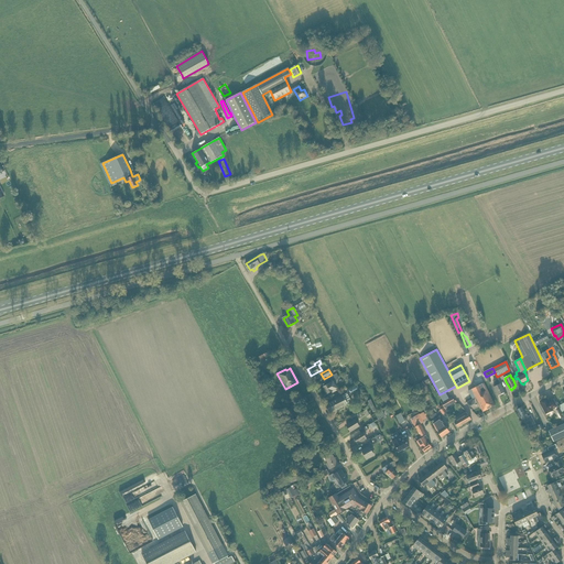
[(333,381),(332,382),(329,378),(325,381),(327,384),(323,387),(327,393),(332,391),(333,392),(337,390),(336,389),(337,388),(333,381)]
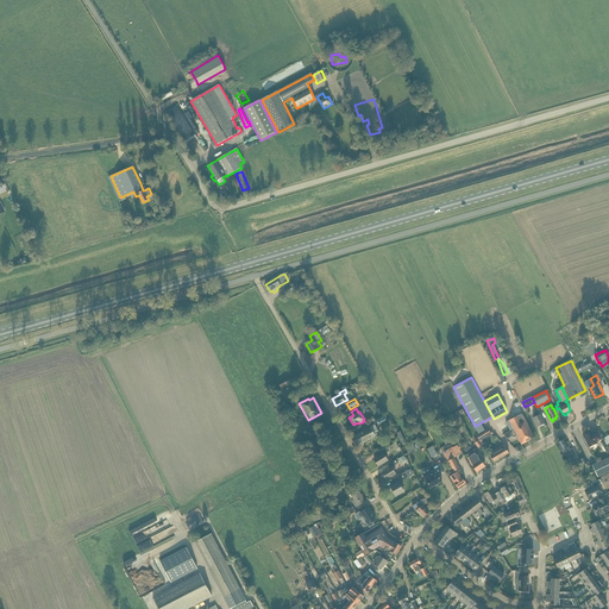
[(538,427),(545,424),(540,414),(539,412),(538,409),(533,412),(534,415),(533,416),(538,427)]
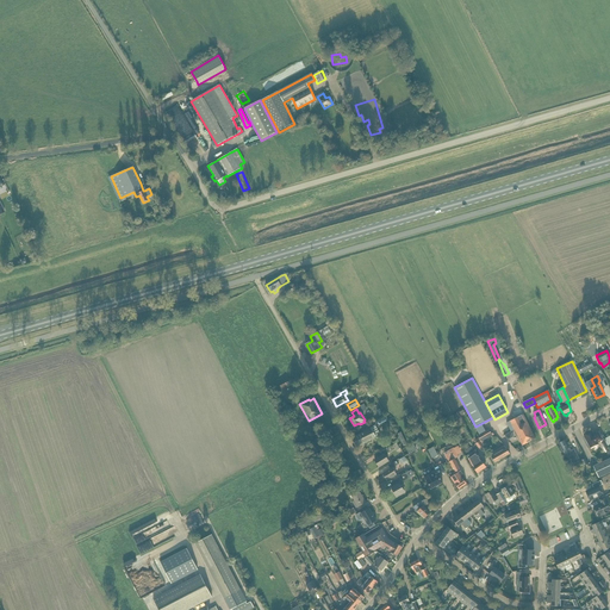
[(385,415),(374,421),(377,425),(385,422),(385,421),(387,419),(385,415)]
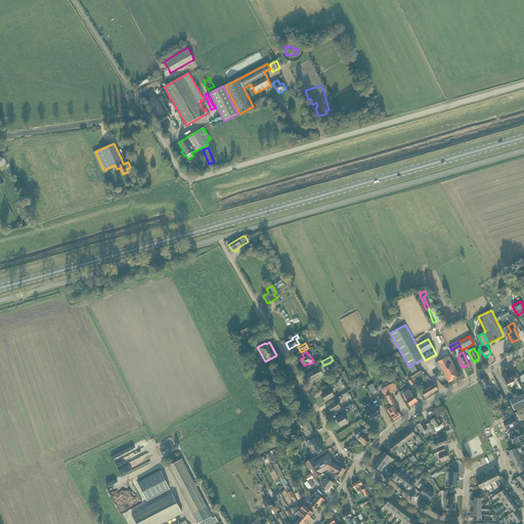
[(442,369),(448,383),(460,377),(448,356),(435,363),(439,370),(442,369)]
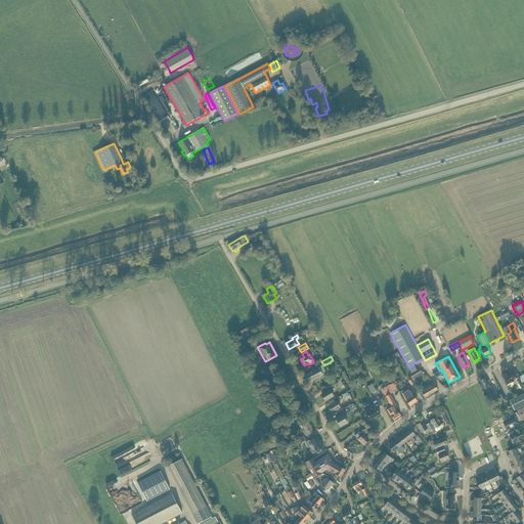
[(411,374),(417,370),(413,364),(408,367),(411,374)]
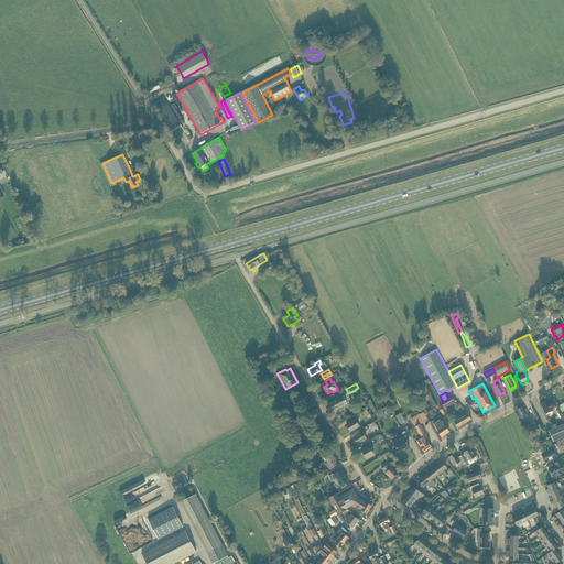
[(329,413),(347,404),(348,405),(353,403),(347,393),(325,404),(329,413)]
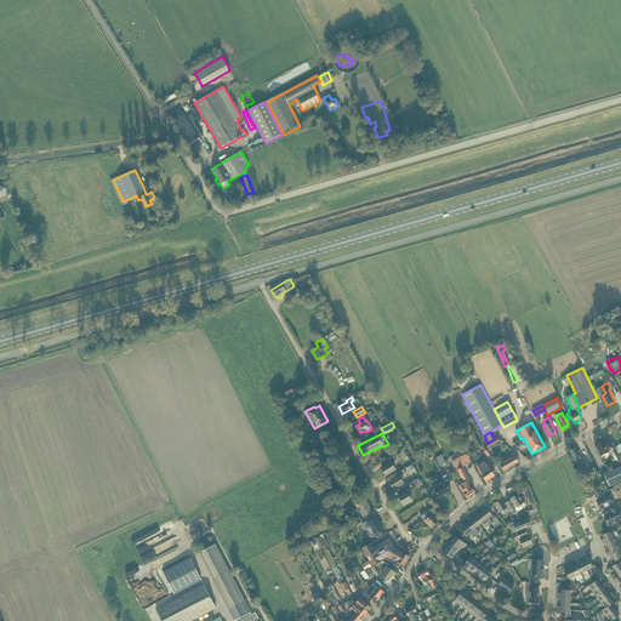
[(486,444),(488,445),(490,450),(490,451),(494,450),(493,449),(491,446),(500,442),(499,438),(497,438),(486,444)]
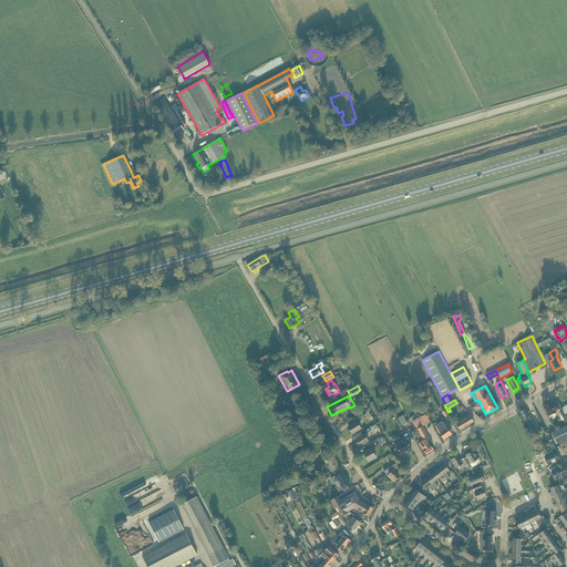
[(552,404),(550,401),(543,405),(548,416),(556,412),(556,411),(560,409),(557,402),(552,404)]
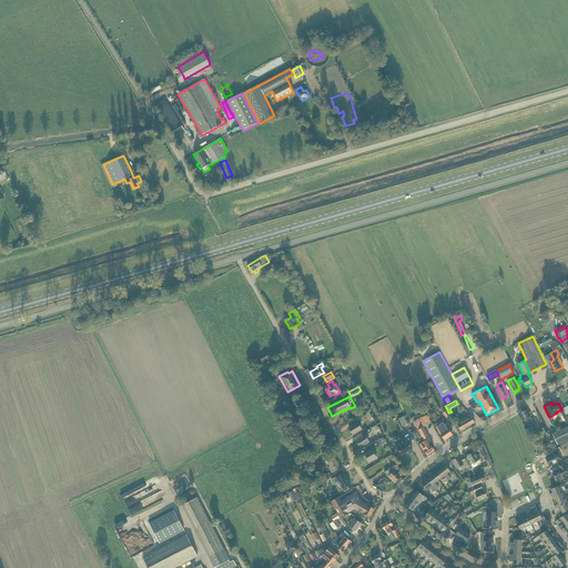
[(534,432),(539,428),(534,418),(531,419),(529,417),(526,409),(520,413),(526,424),(528,423),(534,432)]
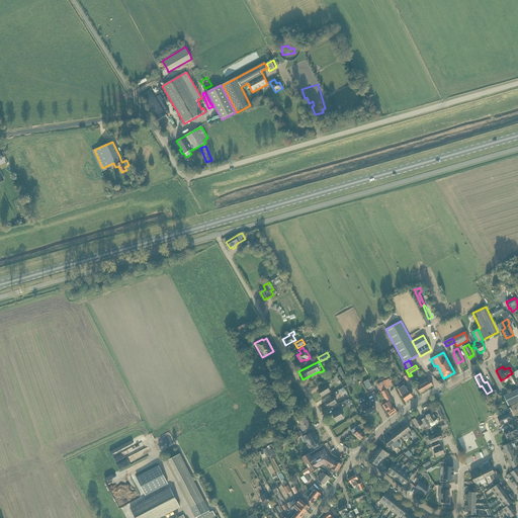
[(353,381),(351,376),(345,380),(347,385),(353,381)]
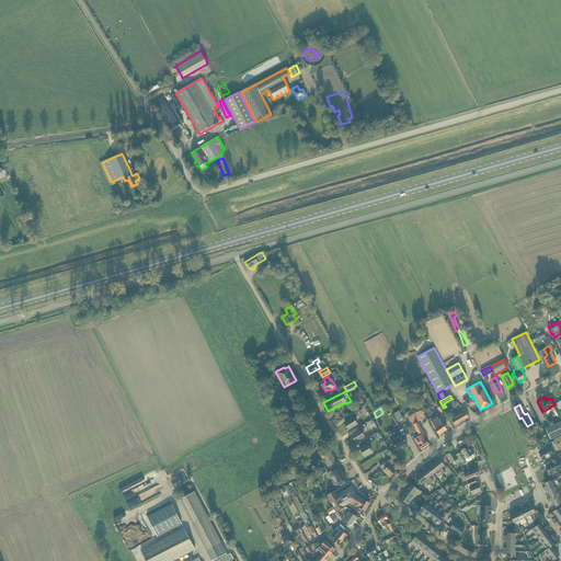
[(455,425),(469,418),(466,412),(465,413),(464,410),(450,418),(455,425)]
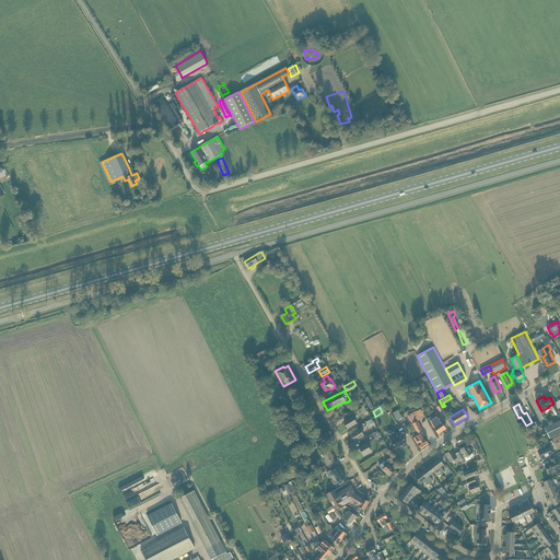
[(353,418),(358,416),(360,415),(358,410),(356,412),(350,416),(351,418),(343,422),(348,429),(357,423),(353,418)]
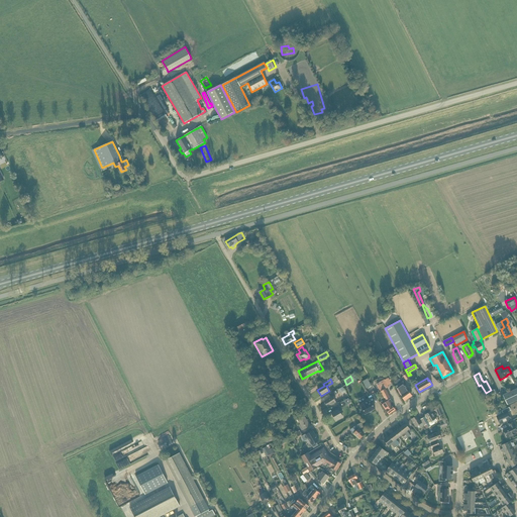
[(368,379),(362,382),(366,389),(371,386),(368,379)]
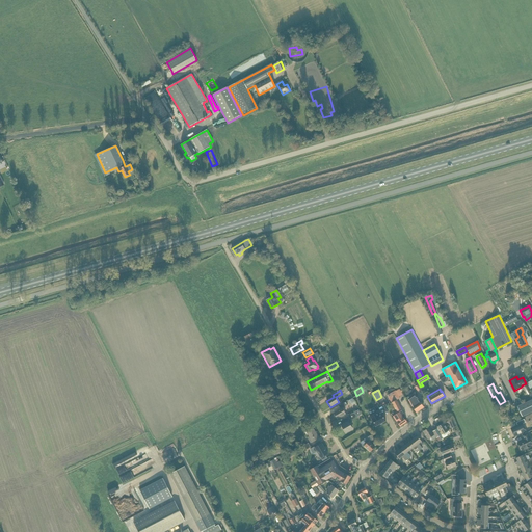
[(401,409),(396,400),(400,398),(396,391),(389,394),(390,395),(388,395),(397,411),(401,409)]
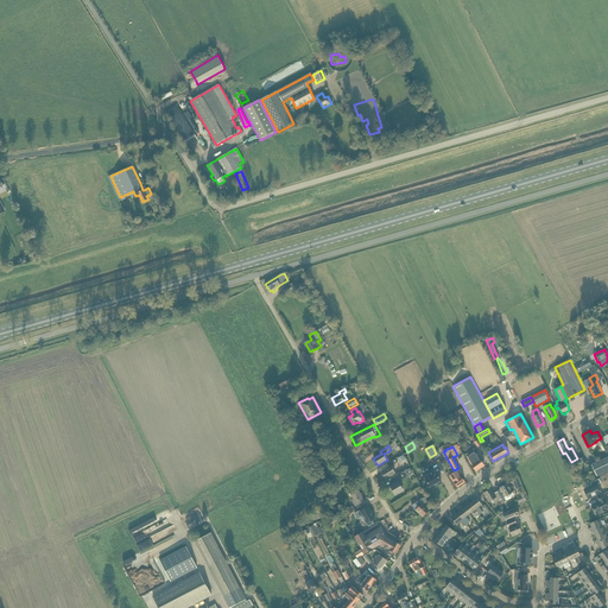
[(469,451),(480,468),(485,466),(480,458),(473,449),(469,451)]
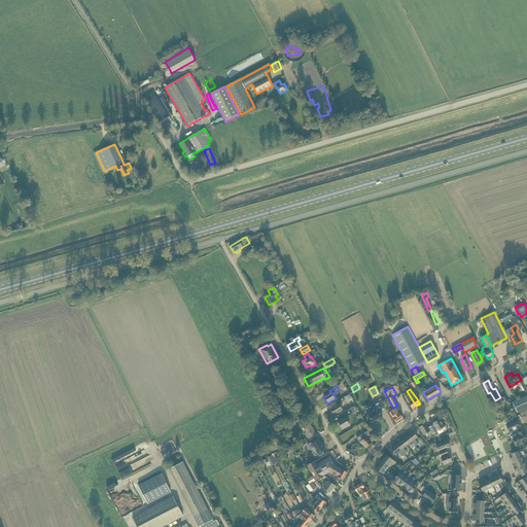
[(413,409),(416,406),(407,391),(403,393),(408,402),(413,409)]
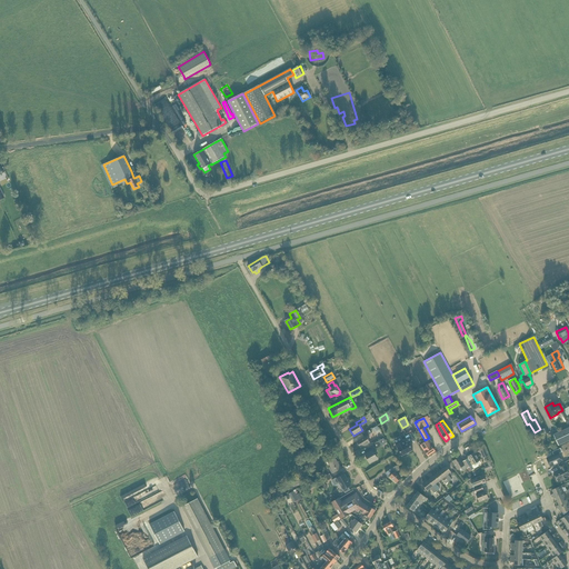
[(568,427),(553,435),(558,446),(568,440),(568,427)]
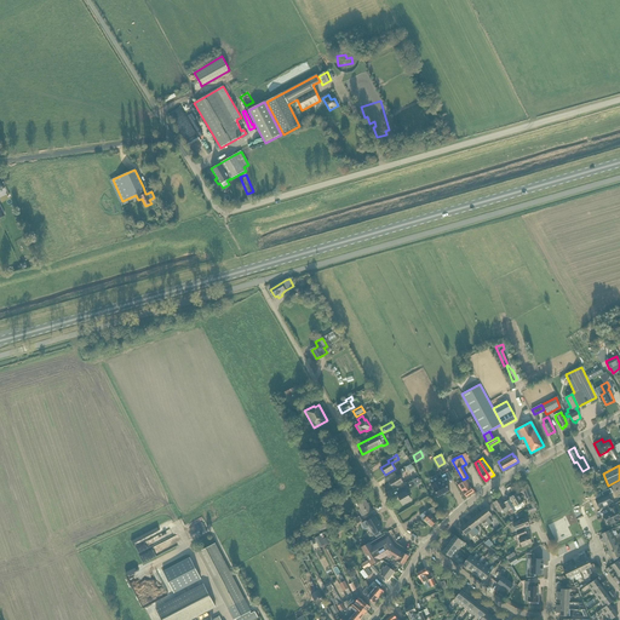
[(399,476),(403,474),(401,470),(395,474),(397,476),(389,481),(394,488),(403,482),(399,476)]
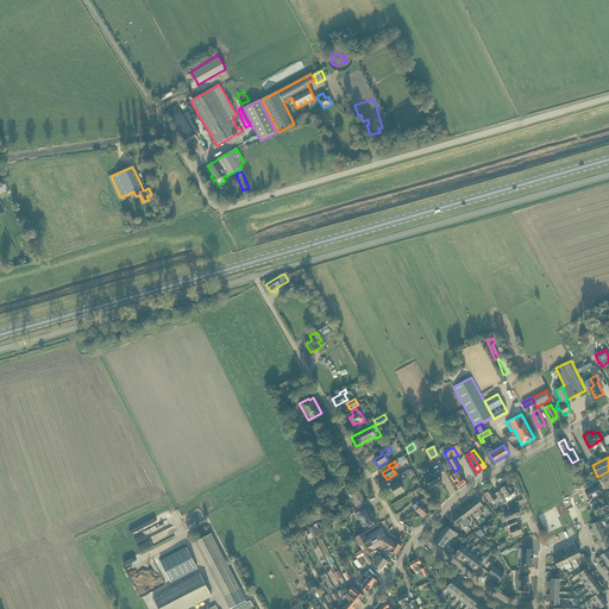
[(431,471),(422,476),(429,488),(441,482),(434,468),(431,470),(431,471)]
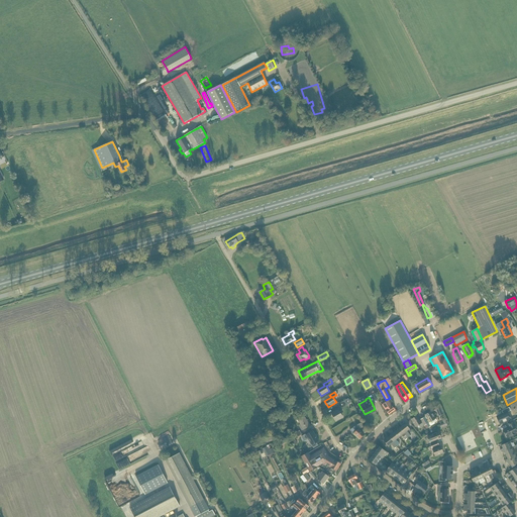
[(395,410),(392,405),(394,404),(390,399),(382,404),(389,414),(395,410)]
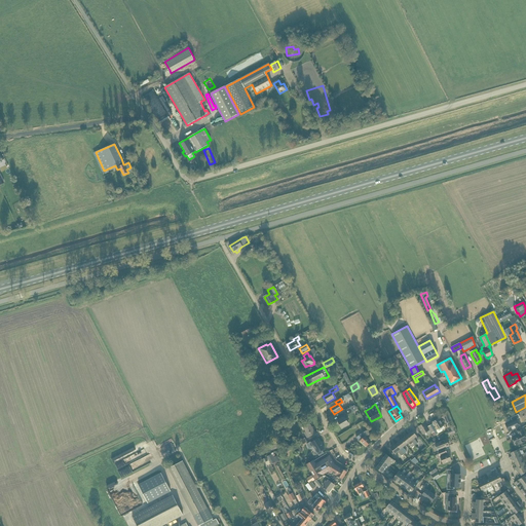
[(348,424),(345,418),(348,417),(344,411),(338,415),(340,419),(338,420),(342,428),(348,424)]
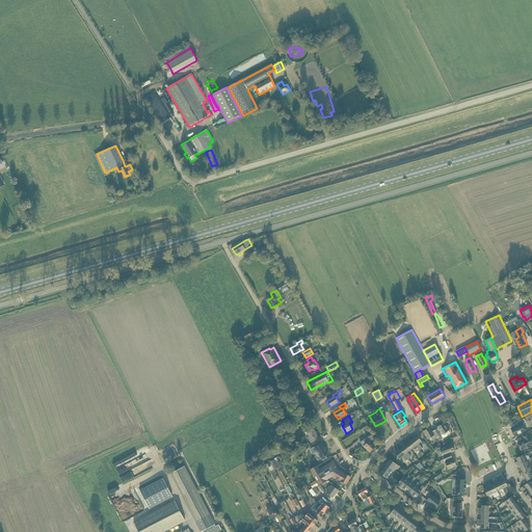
[(511,429),(514,435),(526,430),(523,424),(526,423),(524,419),(515,423),(517,426),(511,429)]
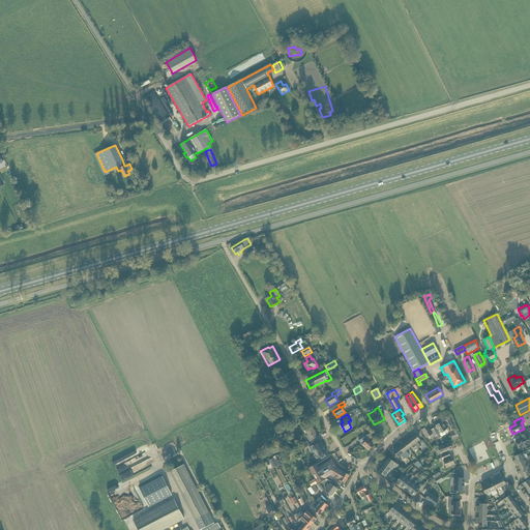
[(439,438),(442,436),(445,434),(444,431),(446,430),(442,421),(436,425),(437,427),(434,429),(437,435),(439,438)]
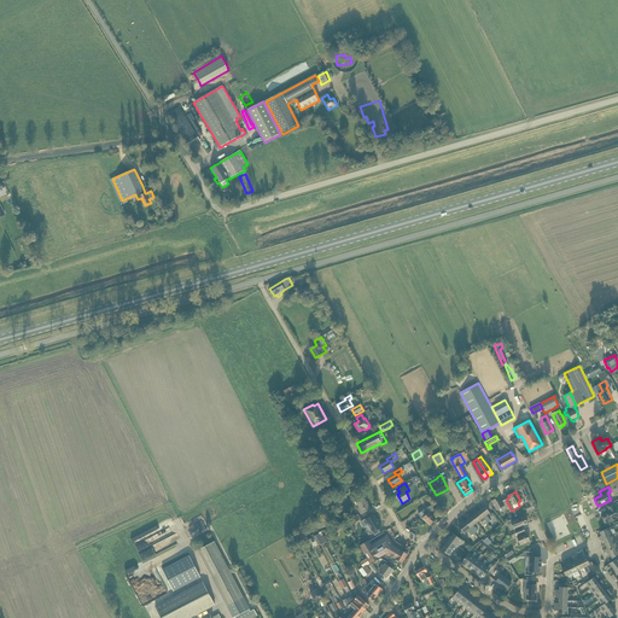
[(361,514),(371,508),(362,495),(355,500),(360,507),(357,508),(361,514)]
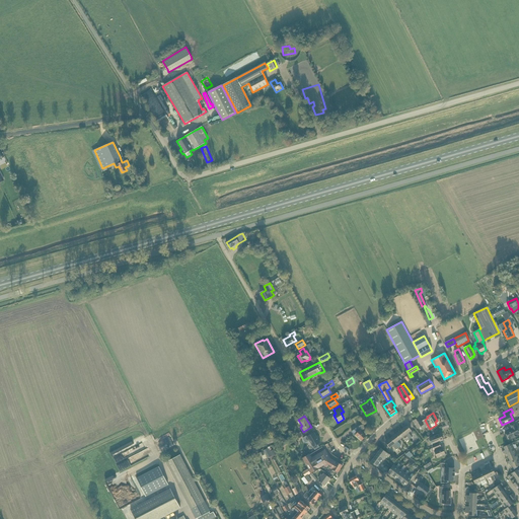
[(425,420),(422,422),(419,418),(413,421),(418,428),(420,427),(422,430),(425,428),(428,426),(425,420)]
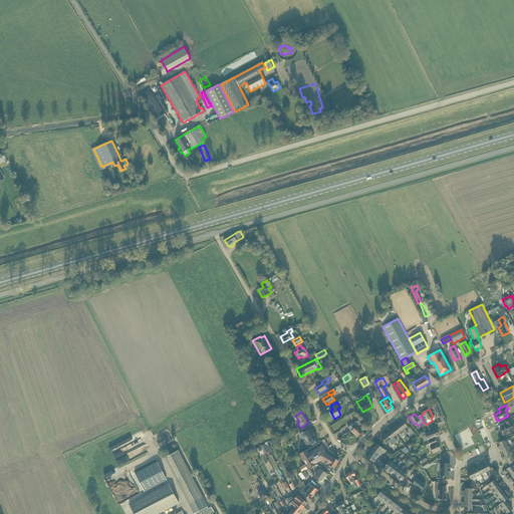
[(512,431),(513,429),(513,427),(512,423),(511,423),(510,420),(504,422),(506,425),(500,428),(503,435),(504,434),(505,435),(512,432),(512,431)]
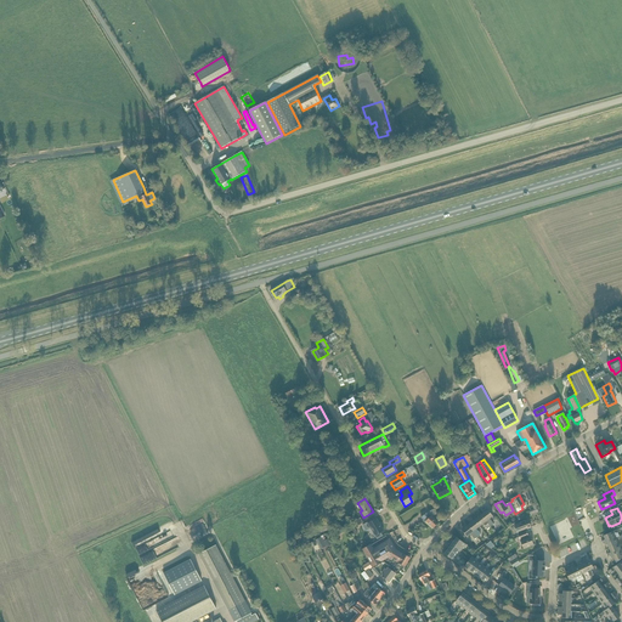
[(434,527),(439,522),(433,516),(434,515),(435,514),(431,509),(420,516),(423,520),(425,522),(427,521),(434,527)]
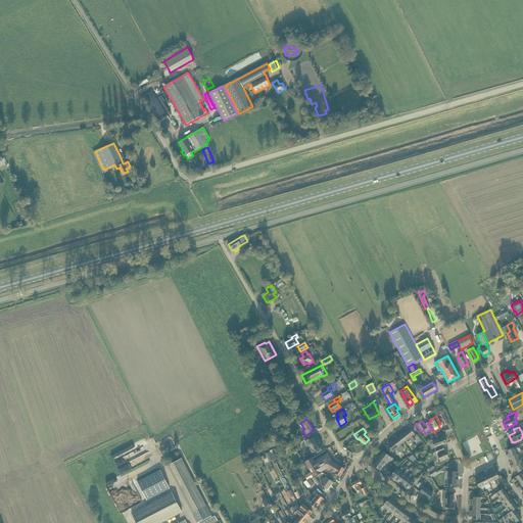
[(405,433),(413,442),(415,440),(414,438),(413,438),(412,436),(415,434),(411,428),(405,433)]
